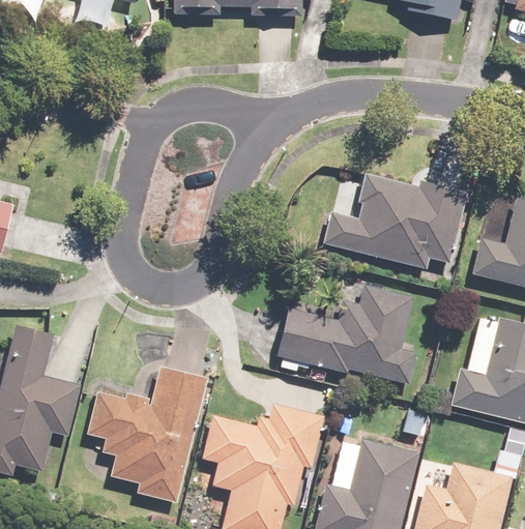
[(175,0),(176,15),(220,15),(220,8),(252,8),(252,16),(305,16),(305,0),(175,0)]
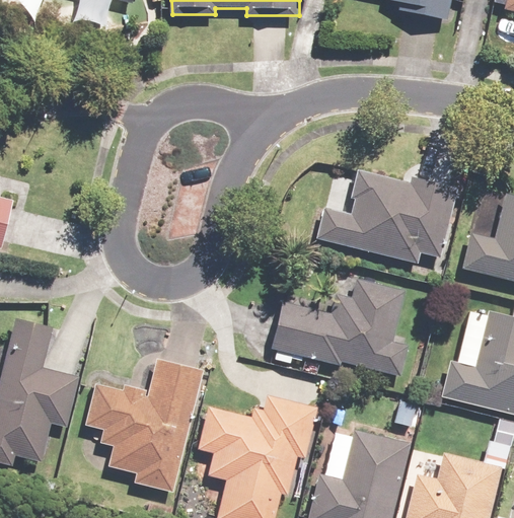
[(449,19),(453,0),(385,0),(384,6),(449,19)]
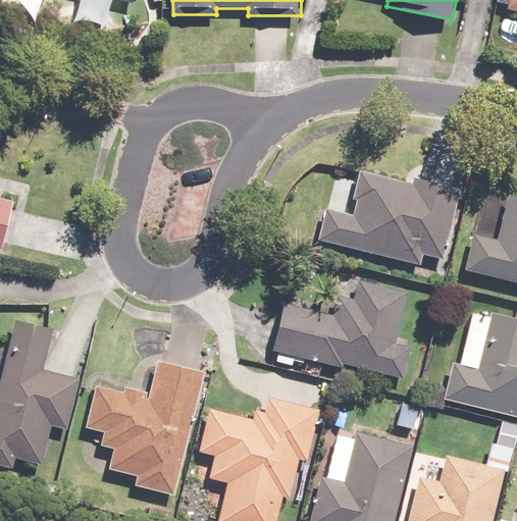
[(326,209),(319,240),(422,264),(424,255),(446,260),(462,193),(365,169),(354,215),(326,209)]
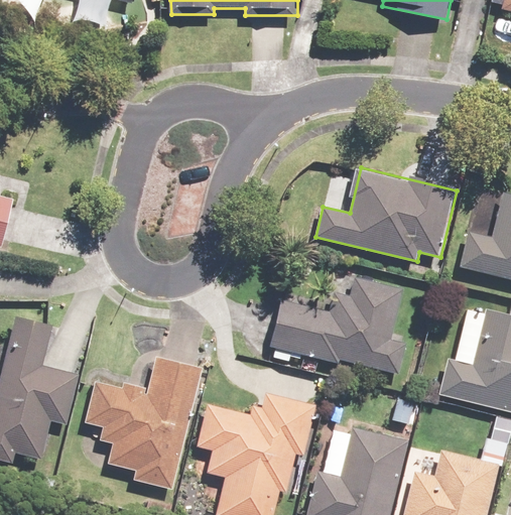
[(470,232),(462,266),(510,278),(510,199),(502,198),(492,238),(470,232)]
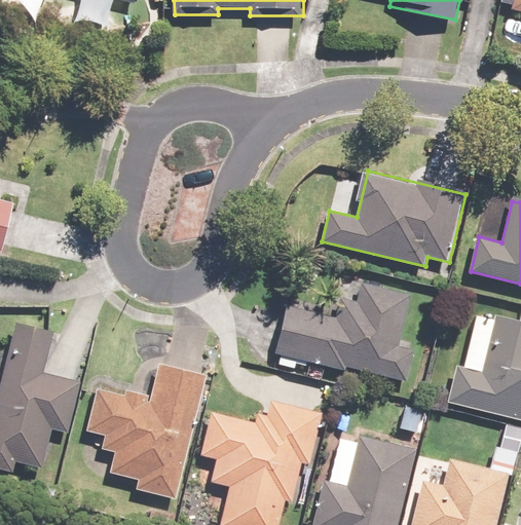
[(0,252),(4,253),(15,208),(0,202),(0,252)]
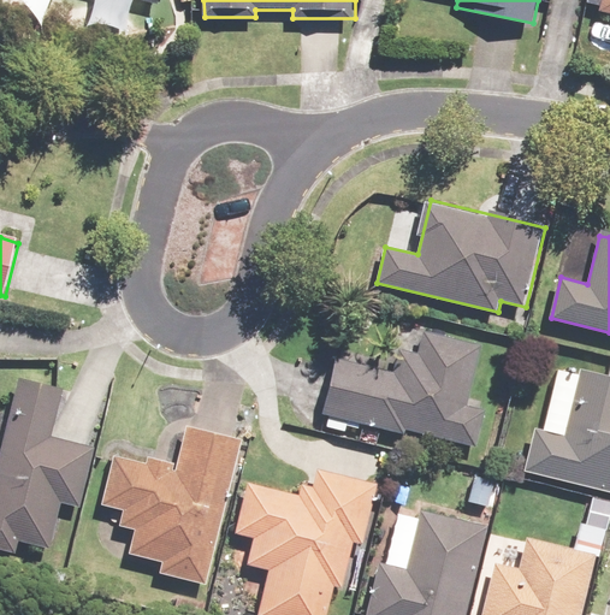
[(323,411),(475,448),(485,411),(466,406),(480,347),(425,333),(420,355),(400,349),(395,372),(336,358),(323,411)]
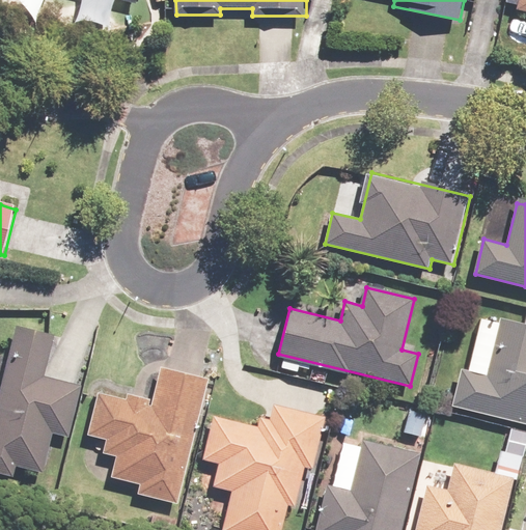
[(525,326),(500,319),(487,378),(464,372),(455,408),(525,424),(525,326)]
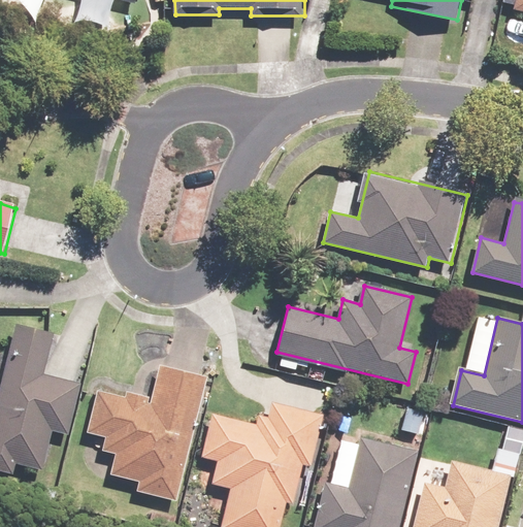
[(59,334),(17,324),(0,390),(0,470),(13,473),(17,462),(41,468),(51,431),(69,436),(82,384),(48,375),(59,334)]
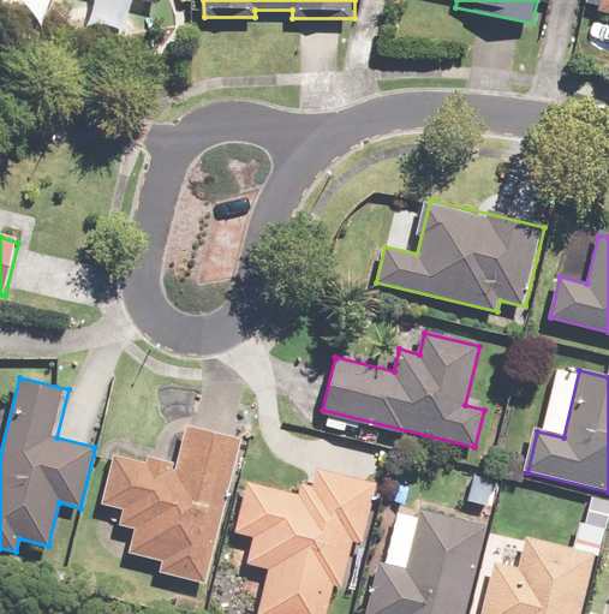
[(132,554),(162,562),(160,573),(206,585),(242,440),(187,427),(178,464),(149,457),(147,464),(112,454),(99,505),(123,511),(119,525),(138,530),(132,554)]
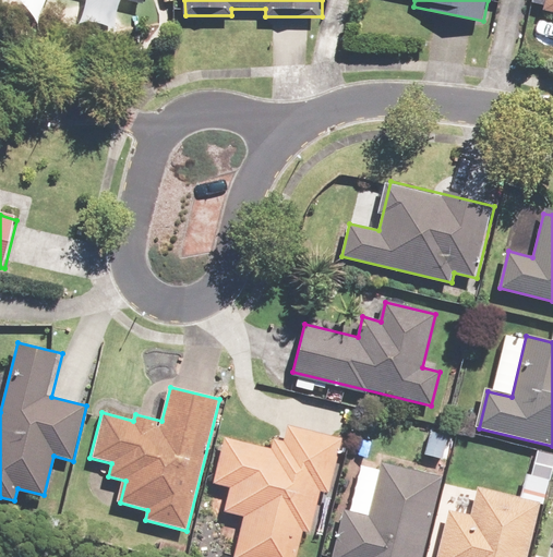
[(244,513),(235,556),(296,556),(303,529),(312,531),(322,492),(329,494),(339,452),(337,451),(340,440),(289,428),(286,439),(274,437),(272,448),(226,437),(215,483),(231,486),(226,509),(244,513)]
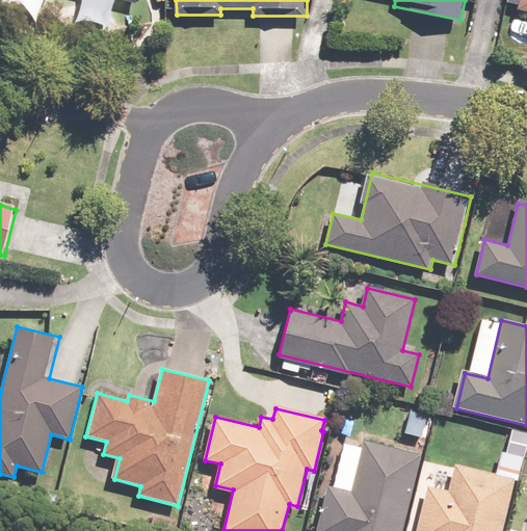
[(402,530),(421,454),(362,441),(350,492),(325,486),(315,530),(402,530)]
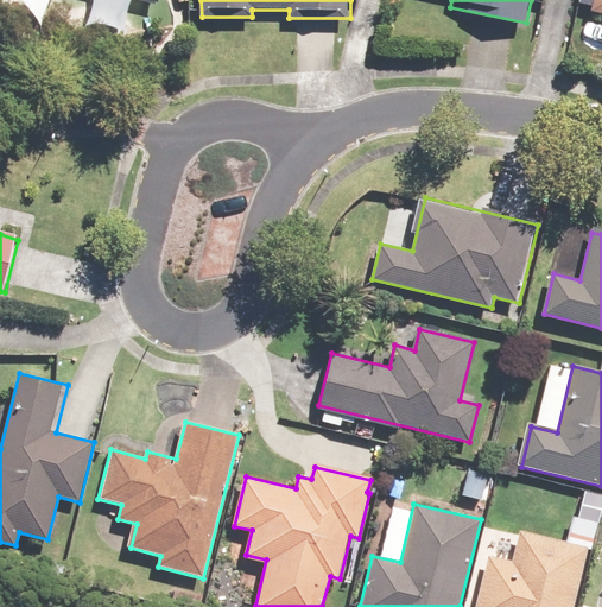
[(571,606),(587,548),(524,533),(517,564),(488,557),(475,606),(571,606)]
